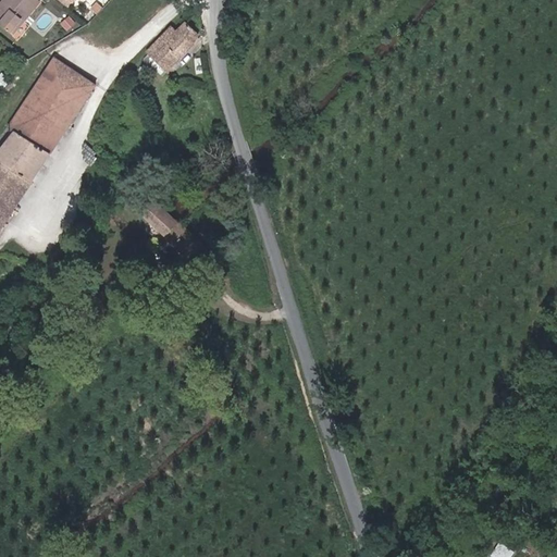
[(0,0),(0,4),(1,5),(0,8),(0,26),(9,34),(36,0),(0,0)]
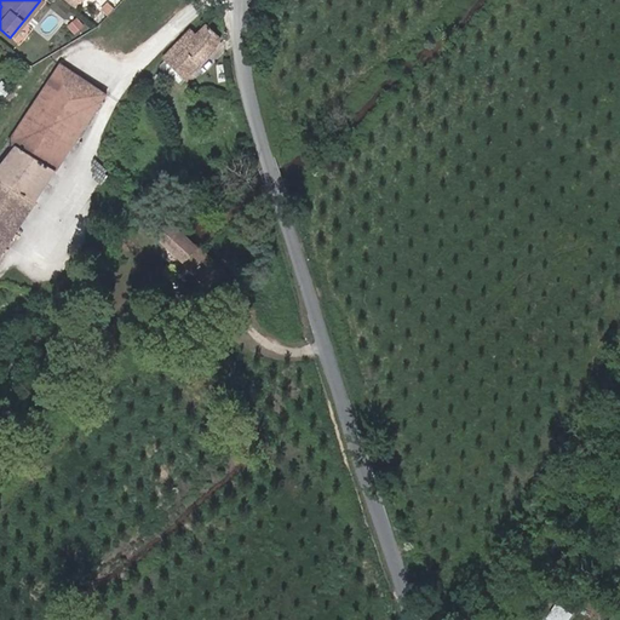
[(108,16),(114,9),(108,4),(102,11),(108,16)]
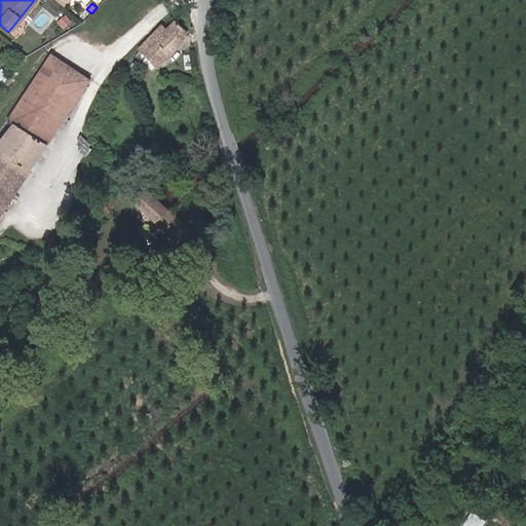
[(57,23),(63,30),(70,23),(65,15),(57,23)]
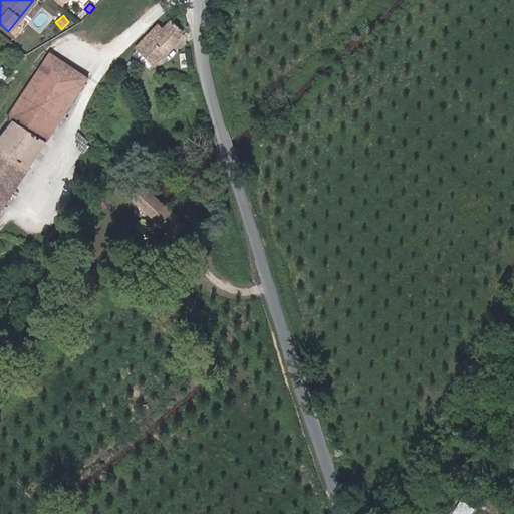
[(186,25),(177,16),(164,29),(158,25),(136,49),(154,67),(176,44),(183,32),(181,30),(186,25)]
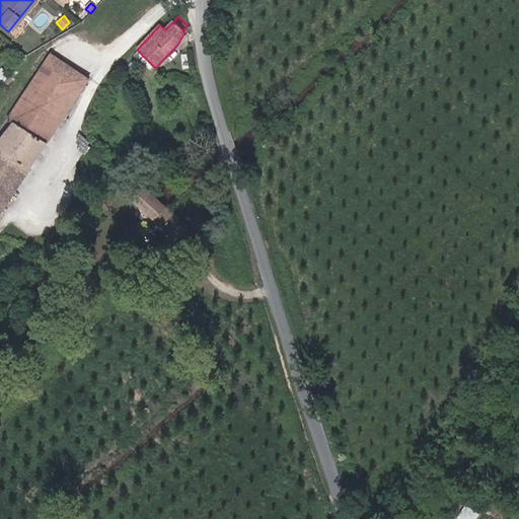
[(0,124),(0,212),(91,80),(50,52),(0,124)]
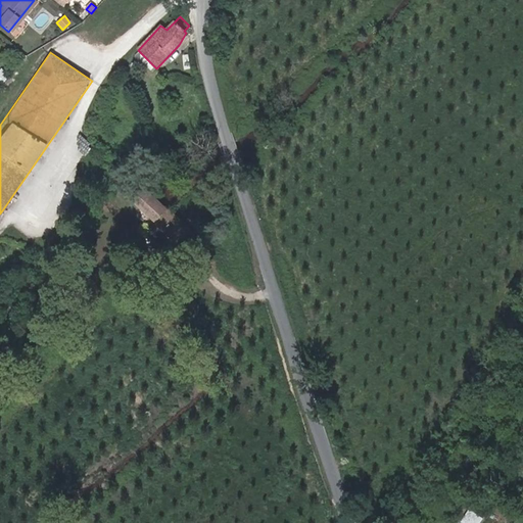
[(139,217),(148,226),(152,221),(175,240),(187,228),(167,209),(152,196),(144,189),(129,207),(139,217)]
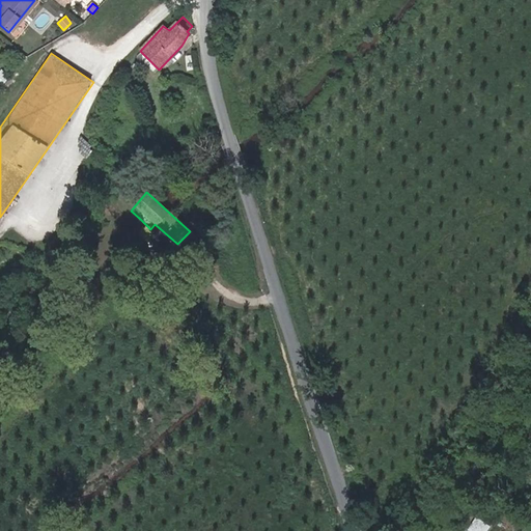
[(467,528),(471,530),(484,530),(490,524),(476,515),(467,528)]
